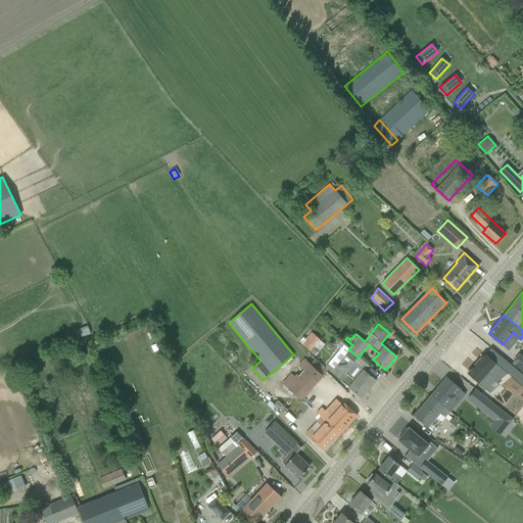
[(312,333),(301,344),(310,351),(315,346),(320,340),(312,333)]
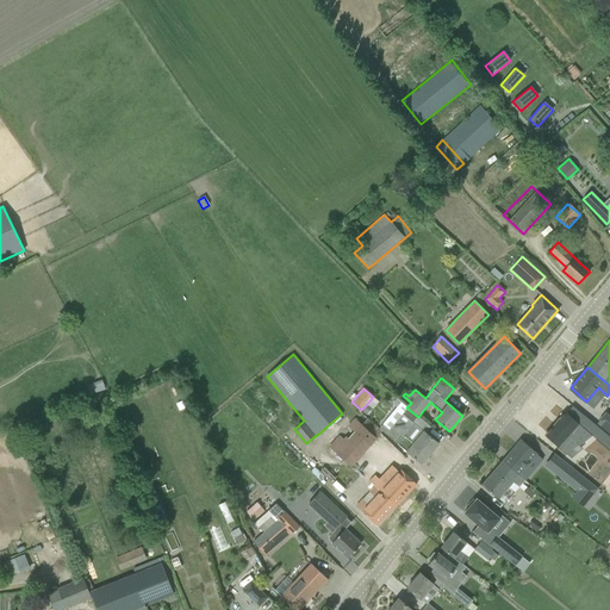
[(184,402),(176,405),(179,411),(186,409),(184,402)]
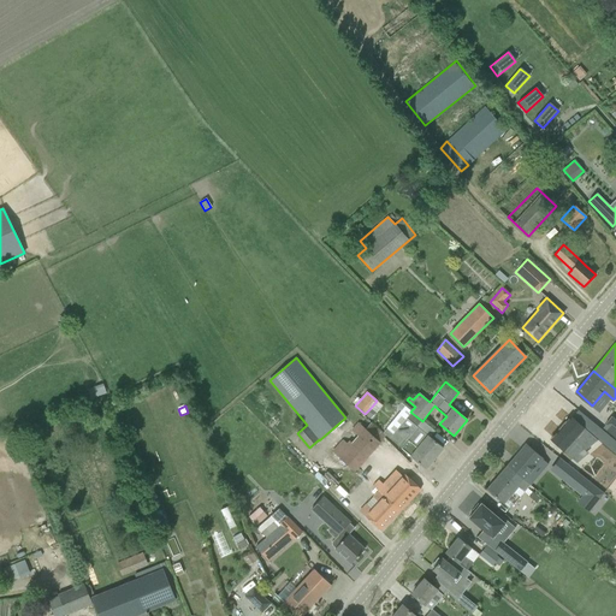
[(375,412),(371,408),(365,414),(369,418),(375,412)]
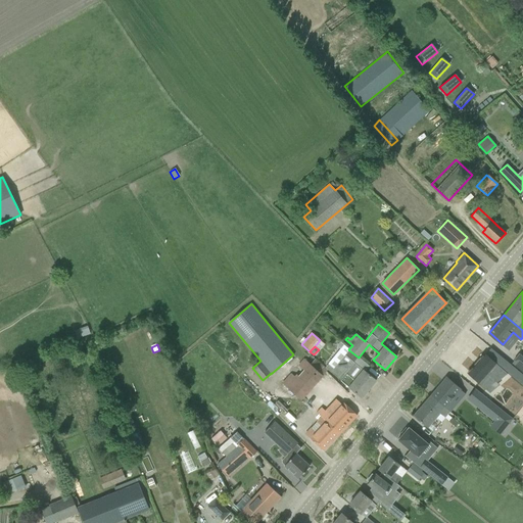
[(328,365),(325,368),(331,372),(331,373),(341,381),(340,381),(353,392),(362,398),(376,381),(368,374),(358,366),(363,361),(359,358),(349,350),(345,355),(333,370),(328,365)]
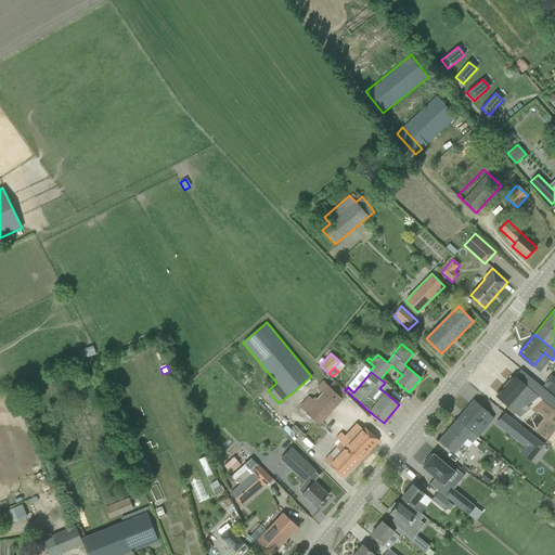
[(516,377),(498,398),(518,415),(527,407),(529,409),(541,398),(516,377)]
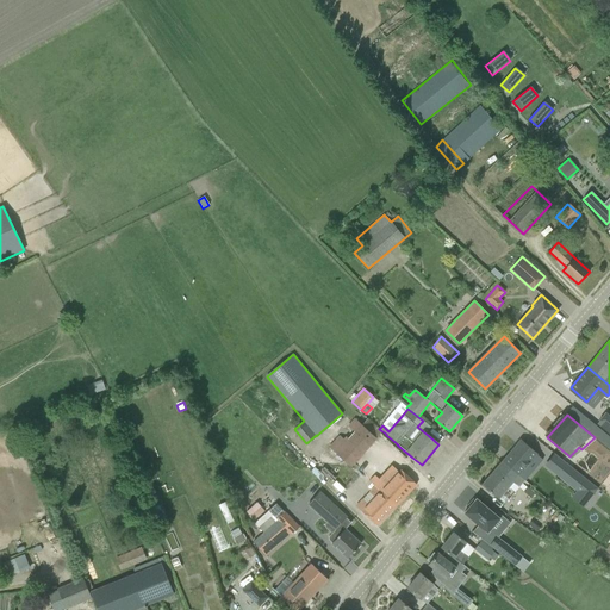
[(341,478),(379,439),(356,416),(329,446),(336,453),(327,464),(341,478)]
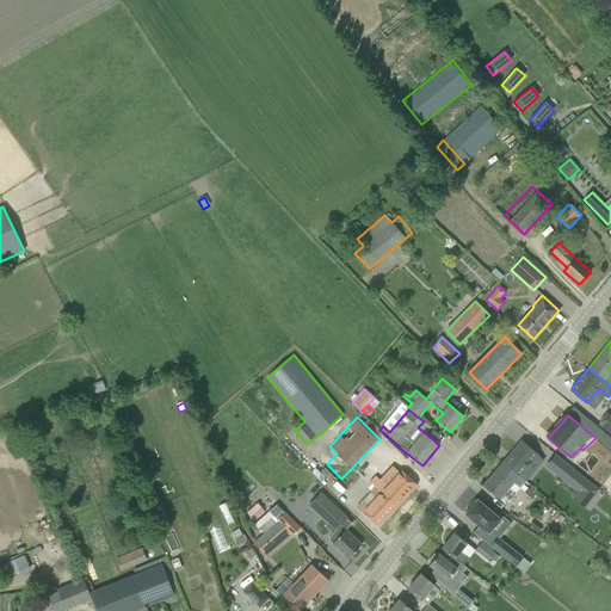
[(482,486),(492,493),(500,500),(514,483),(520,488),(526,481),(524,479),(531,470),(528,468),(539,454),(523,439),(482,486)]
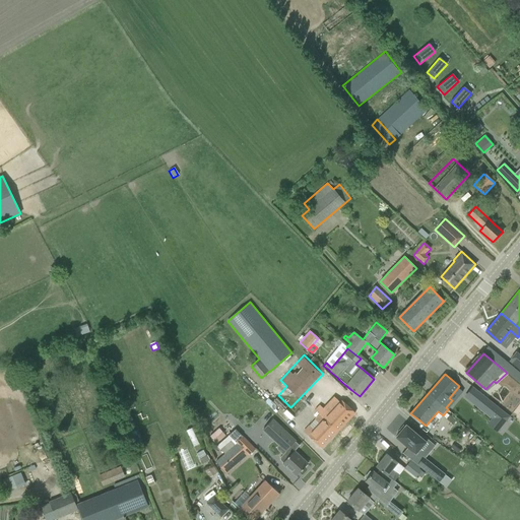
[(509,416),(502,410),(482,395),(474,404),(501,427),(509,416)]
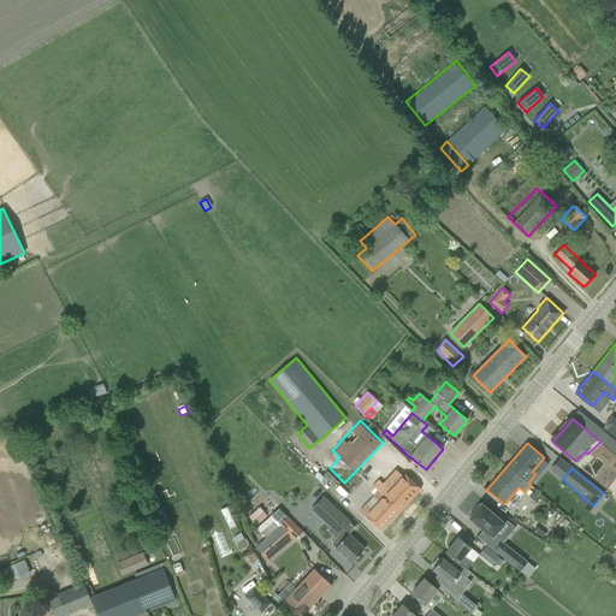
[(385,485),(359,511),(380,532),(419,491),(403,477),(390,490),(385,485)]
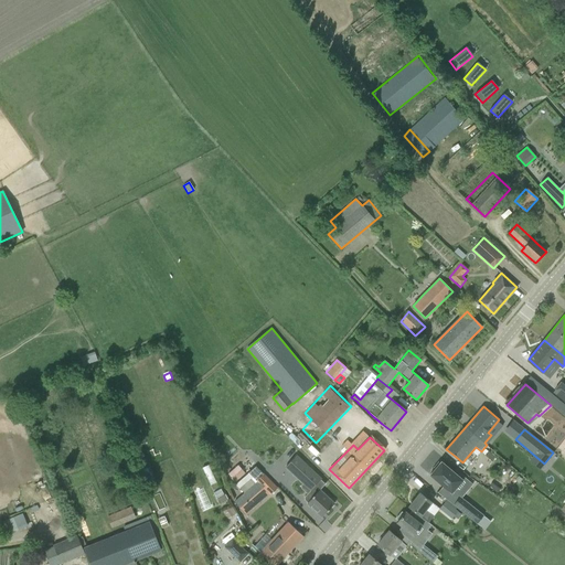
[(321,479),(296,456),(285,467),(297,479),(299,477),(305,482),(306,481),(312,488),(304,498),(305,500),(307,503),(321,518),(334,504),(320,490),(324,484),(320,480),(321,479)]
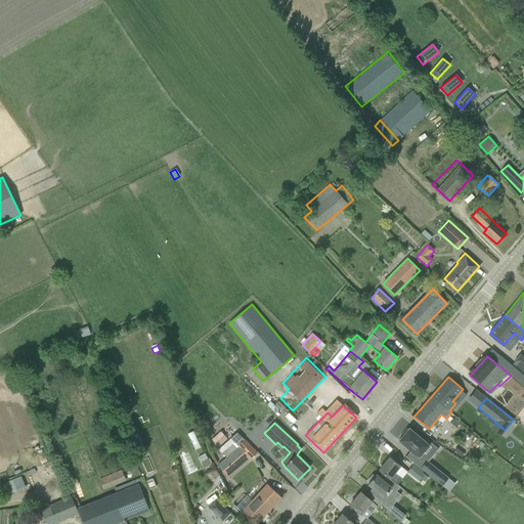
[(406,429),(401,434),(403,435),(398,441),(419,459),(431,443),(423,436),(422,439),(409,428),(407,430),(406,429)]
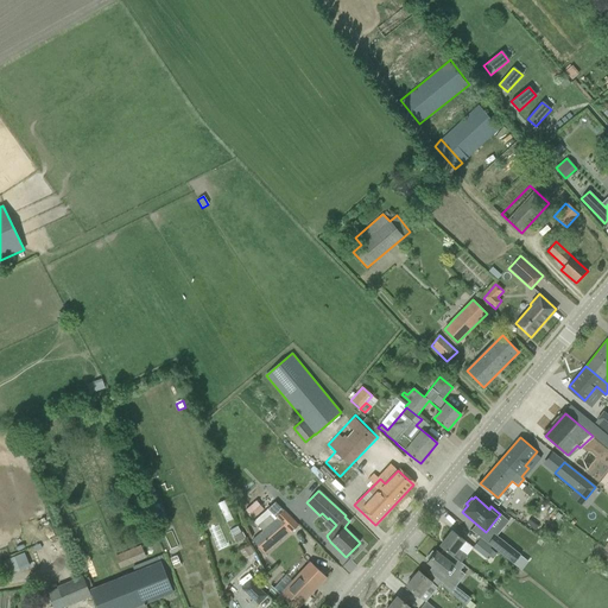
[(297,525),(276,501),(267,508),(276,519),(252,539),(264,553),(297,525)]
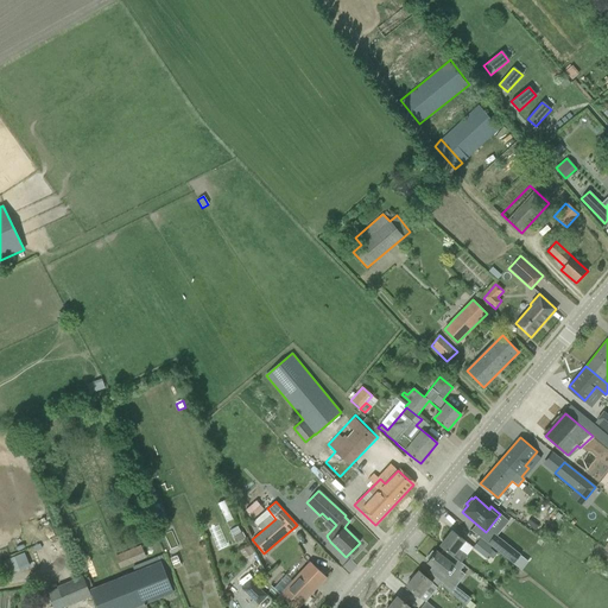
[(172,530),(164,533),(170,549),(178,545),(172,530)]
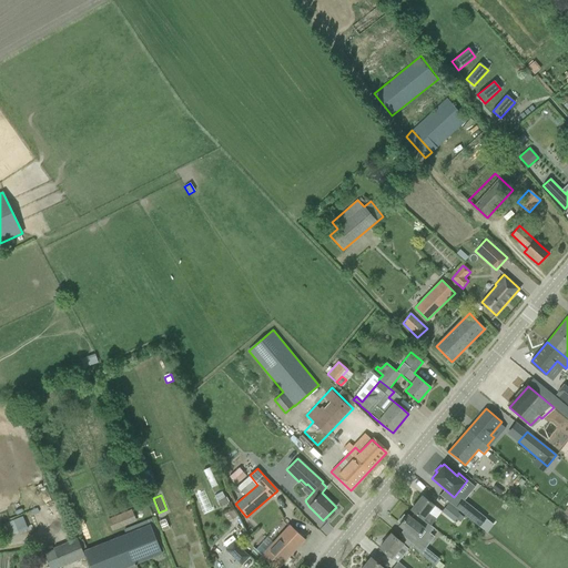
[(411,510),(414,513),(430,526),(435,519),(442,511),(422,496),(411,510)]
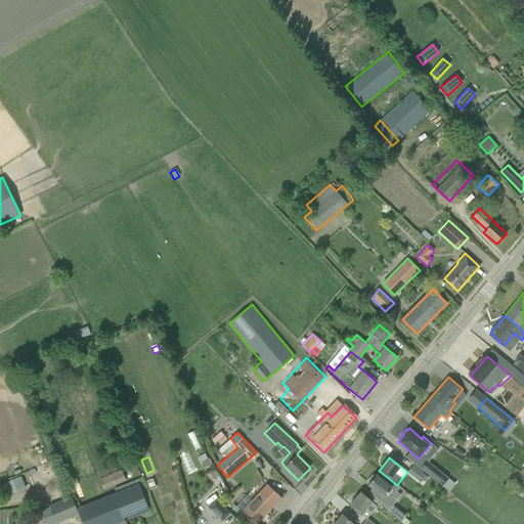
[(448,478),(427,461),(420,469),(442,486),(448,478)]
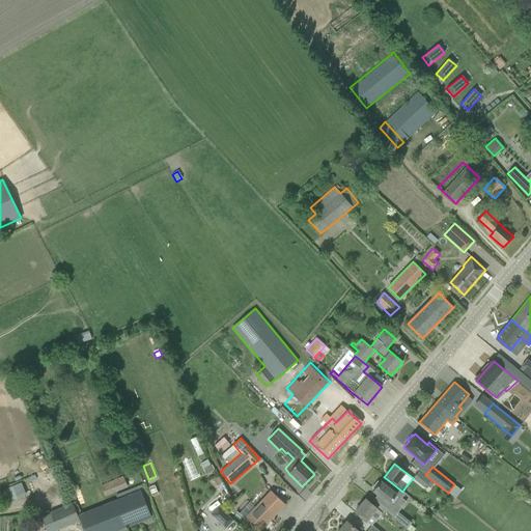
[(425,475),(419,470),(413,478),(424,487),(426,485),(430,488),(434,483),(432,482),(434,481),(425,475)]
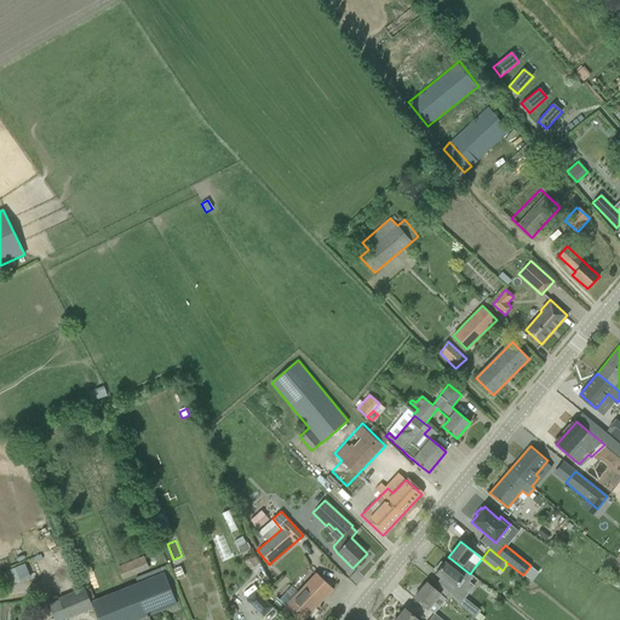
[(254,557),(246,562),(250,569),(258,564),(254,557)]
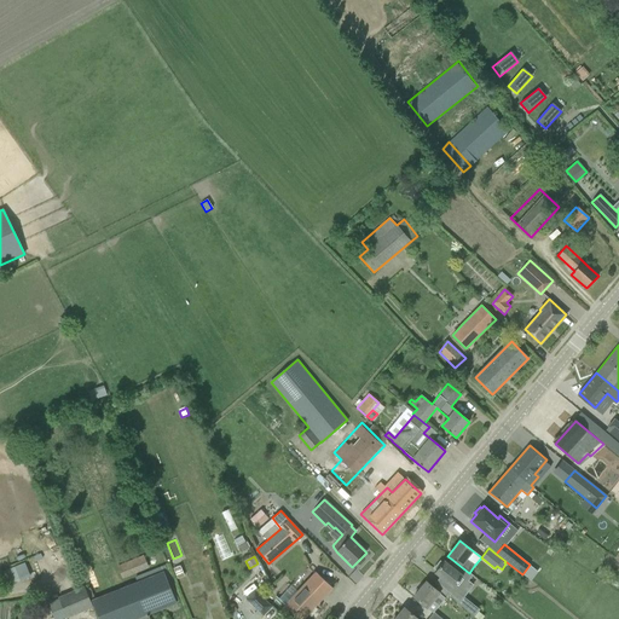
[(469,573),(451,559),(447,563),(444,561),(443,563),(440,561),(434,568),(437,571),(434,573),(453,588),(457,589),(464,579),(468,582),(473,576),(469,573)]
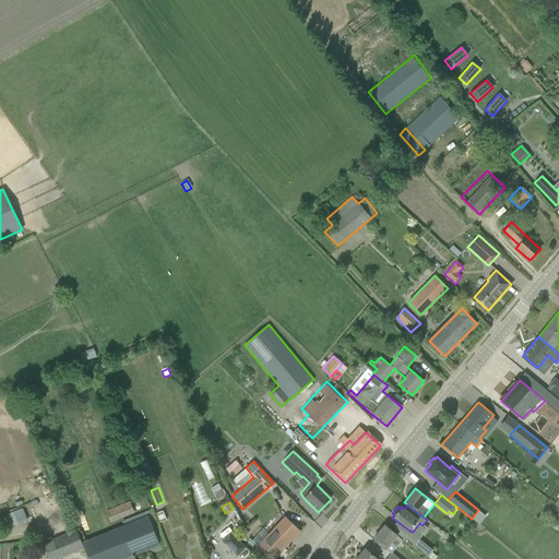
[(117,507),(105,511),(110,523),(122,518),(117,507)]
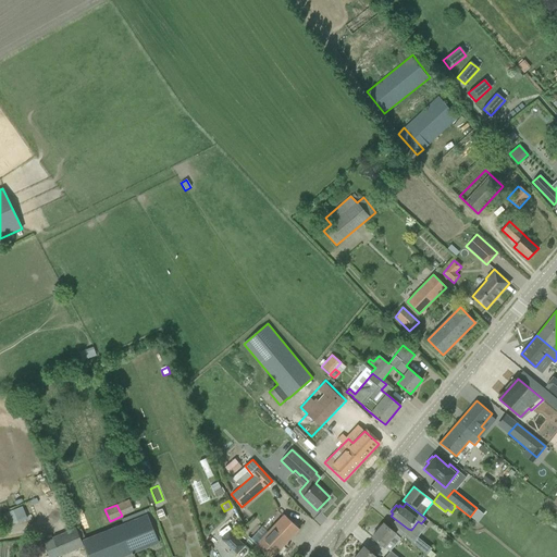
[(159,520),(166,518),(163,508),(157,510),(159,520)]
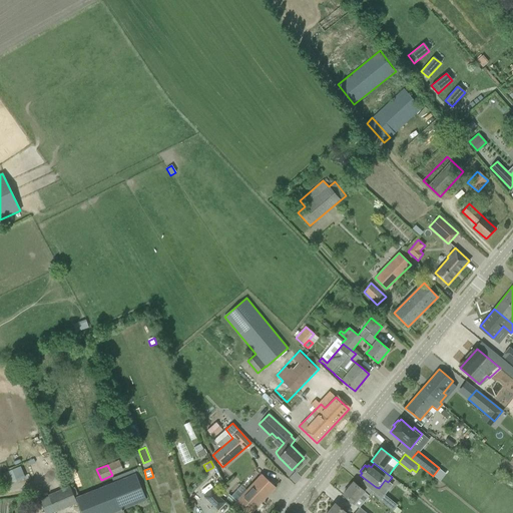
[(2,474),(7,485),(16,481),(12,470),(2,474)]
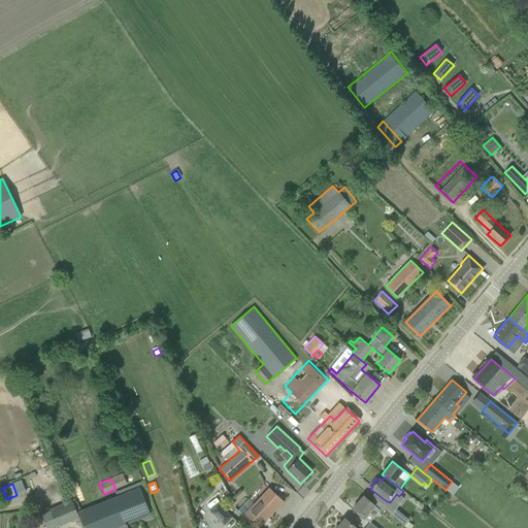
[(77,512),(84,527),(127,527),(126,525),(151,515),(139,487),(77,512)]
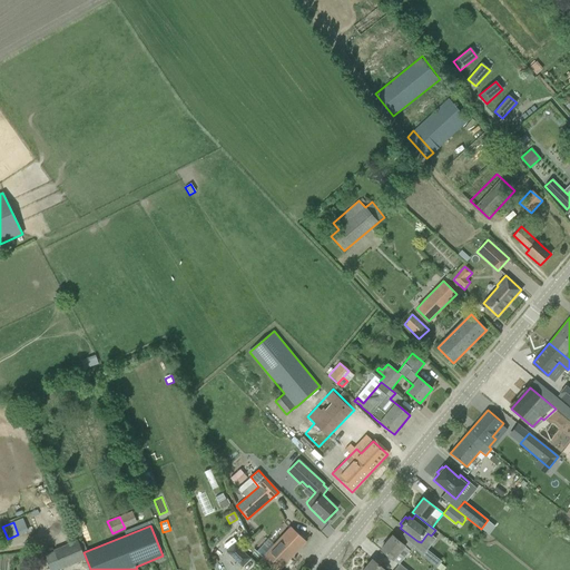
[(244,528),(231,538),(235,542),(247,532),(244,528)]
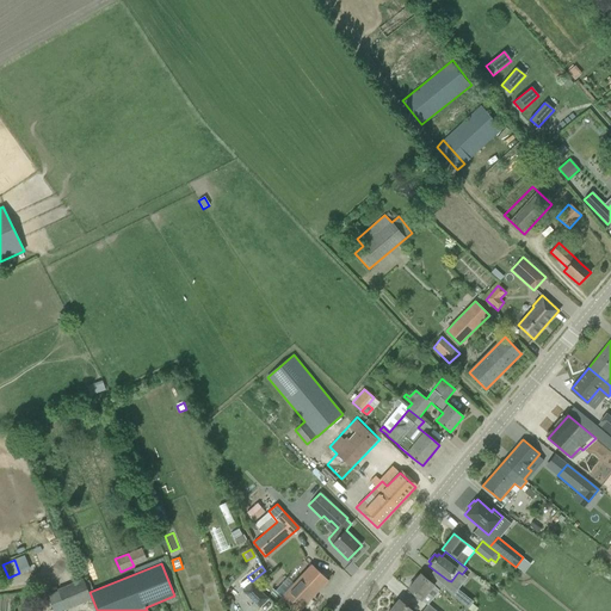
[(281,598),(289,605),(295,610),(298,610),(328,581),(312,566),(281,598)]
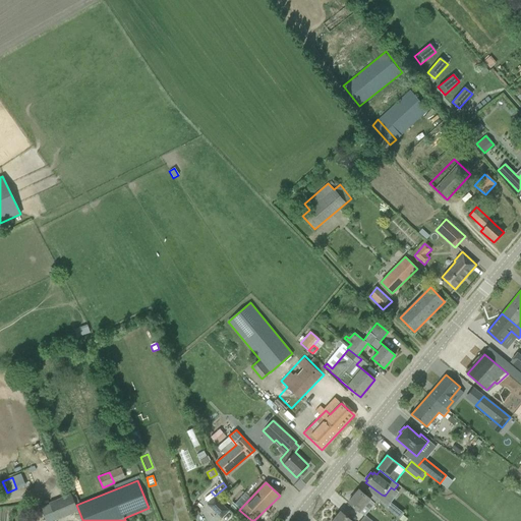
[(364,516),(365,515),(374,504),(369,500),(358,489),(348,503),(359,512),(364,516)]
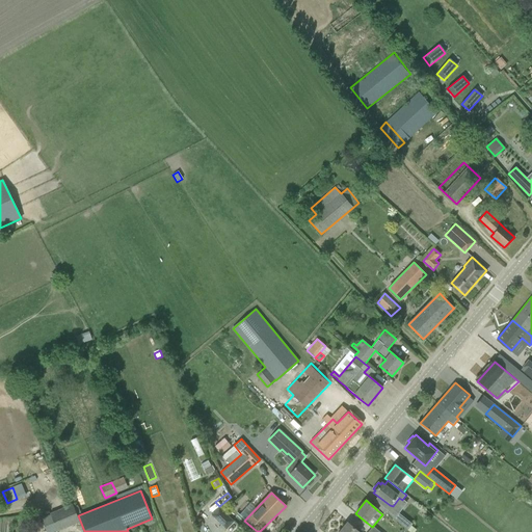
[(79,521),(73,506),(50,515),(57,530),(79,521)]
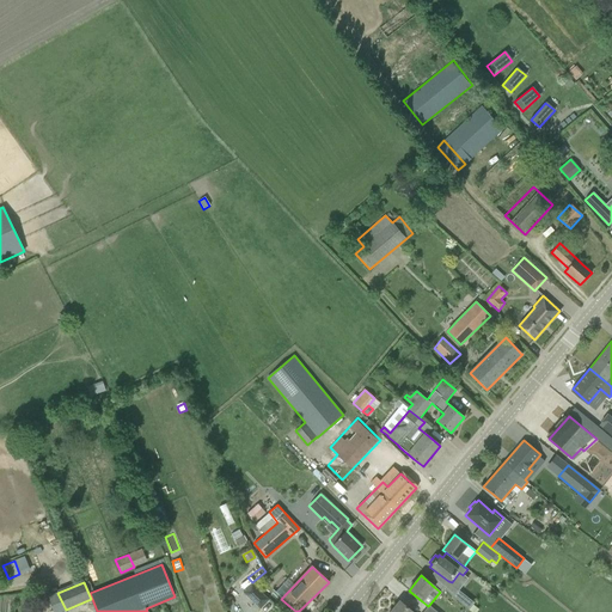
[(244,593),(259,607),(267,600),(251,585),(244,593)]
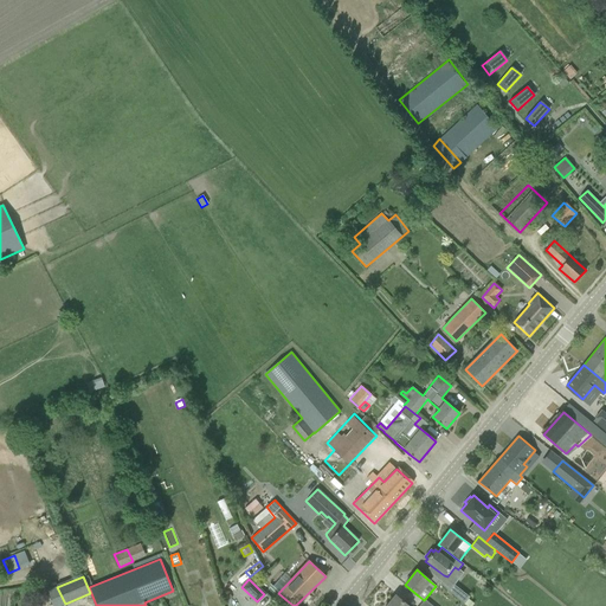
[(444,579),(442,584),(449,591),(453,585),(447,580),(447,581),(444,579)]
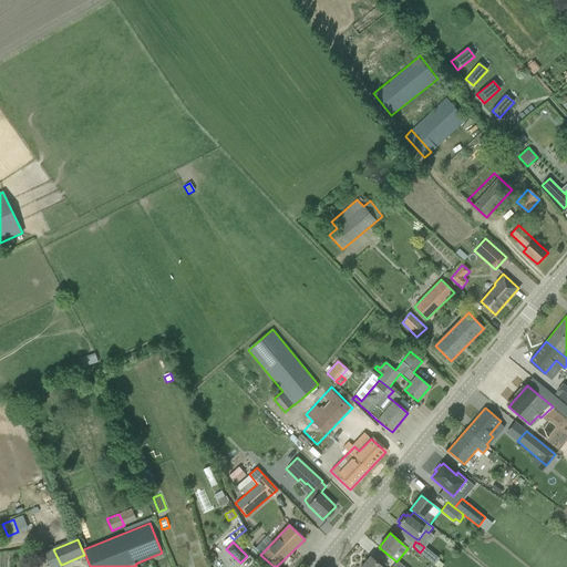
[(424,547),(420,553),(434,565),(439,559),(424,547)]
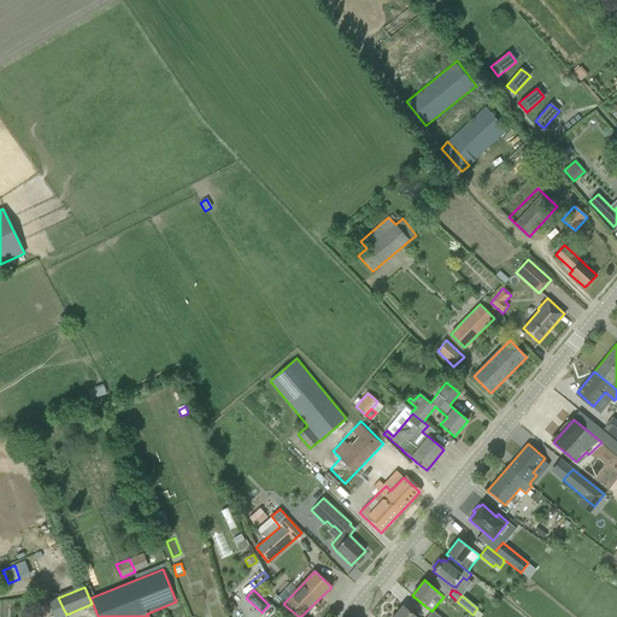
[(59,616),(66,615),(58,598),(48,603),(54,616),(59,616)]
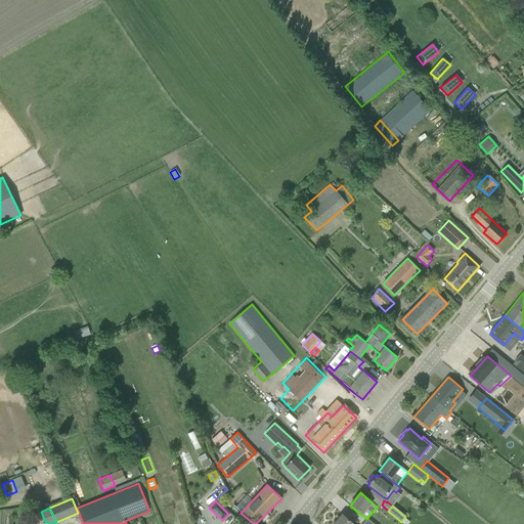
[(334,523),(353,523),(342,515),(334,523)]
